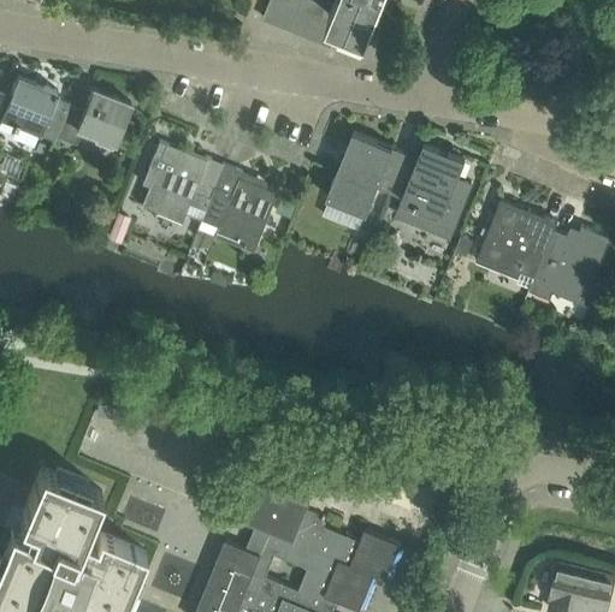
[(278,27),(288,0),(272,0),(264,21),(278,27)]
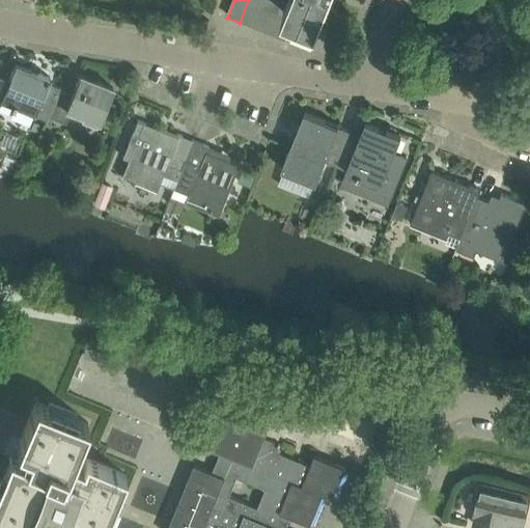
[(252,27),(261,3),(253,0),(248,0),(240,23),(252,27)]
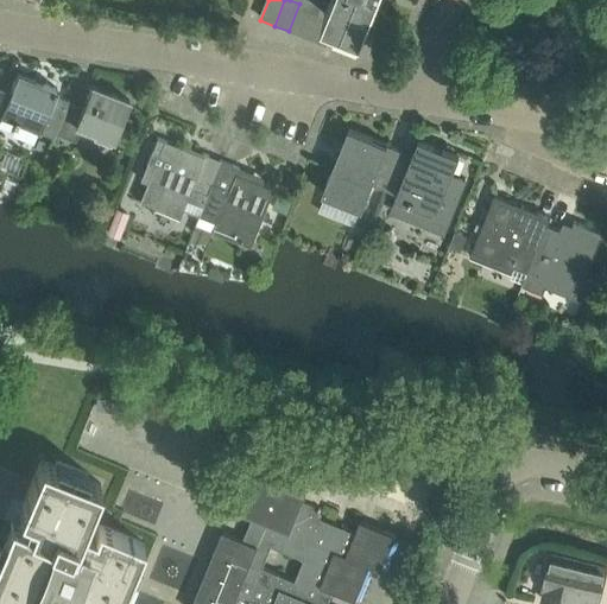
[(326,14),(330,0),(315,0),(313,8),(326,14)]
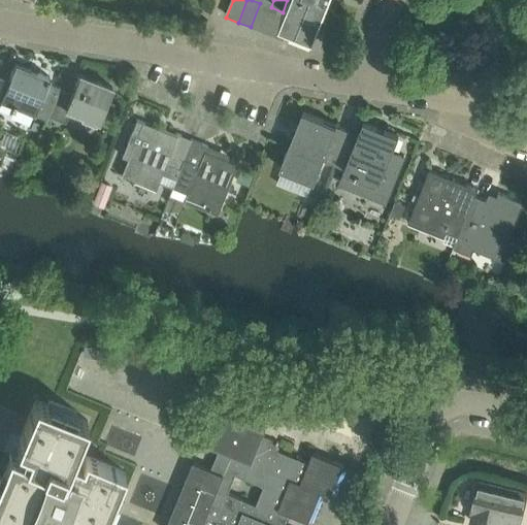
[(326,0),(287,0),(283,12),(294,17),(295,15),(317,25),(326,0)]
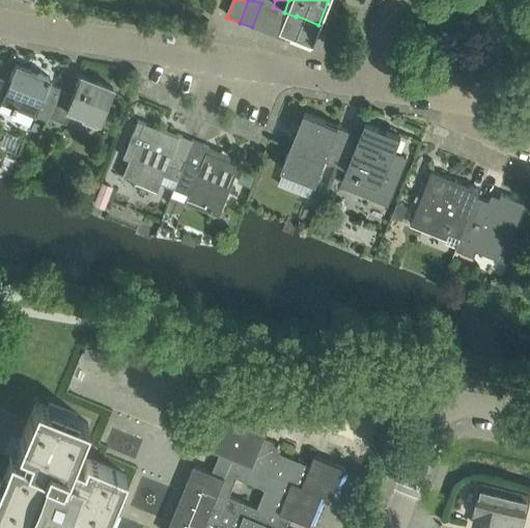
[(262,32),(273,7),(261,3),(252,27),(262,32)]
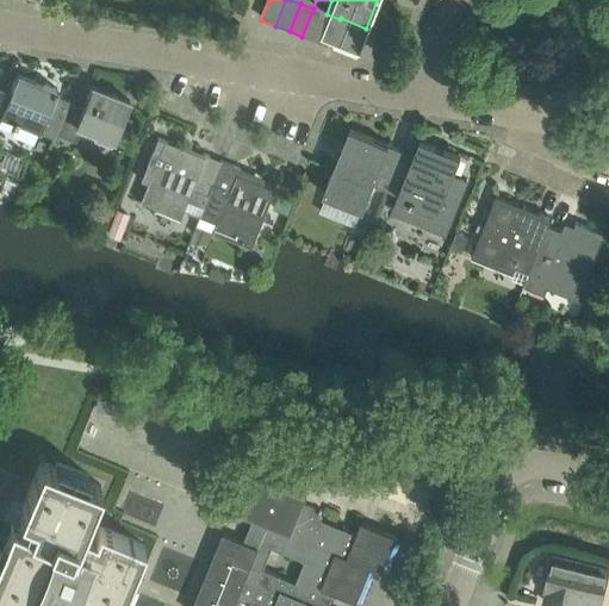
[(316,42),(327,14),(314,8),(302,37),(316,42)]
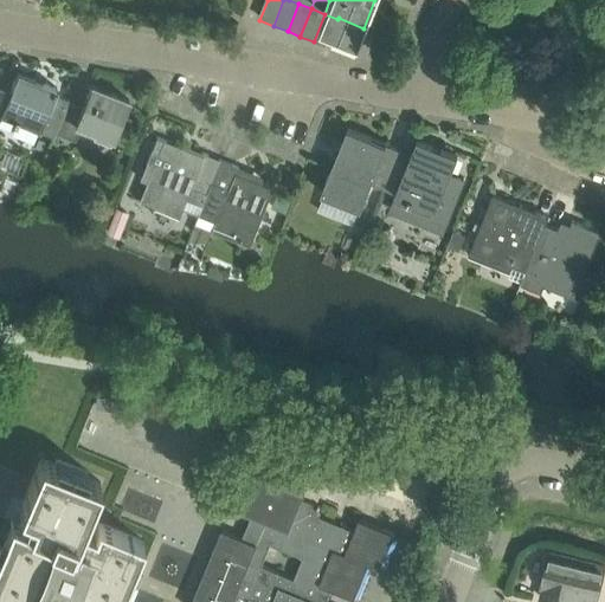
[(324,14),(314,41),(327,47),(338,19),(324,14)]
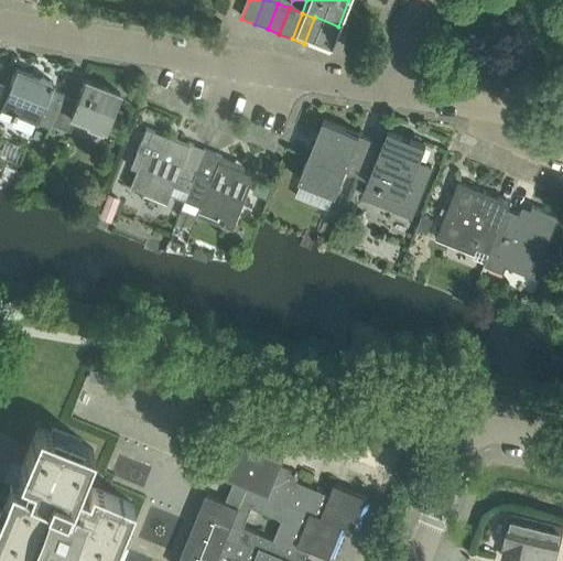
[(0,110),(49,130),(50,127),(53,118),(63,96),(50,90),(52,86),(14,71),(9,87),(0,83),(0,110)]
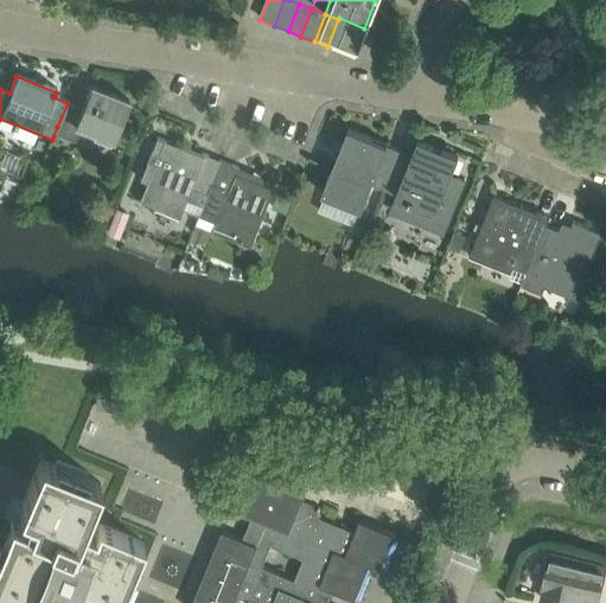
[(57,127),(53,136),(72,145),(78,129),(112,142),(127,103),(90,88),(82,109),(68,103),(64,109),(57,127)]
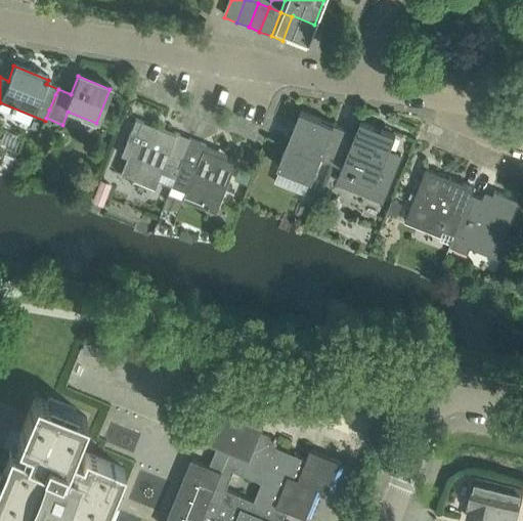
[(332,166),(345,132),(299,114),(276,169),(311,182),(319,161),(332,166)]
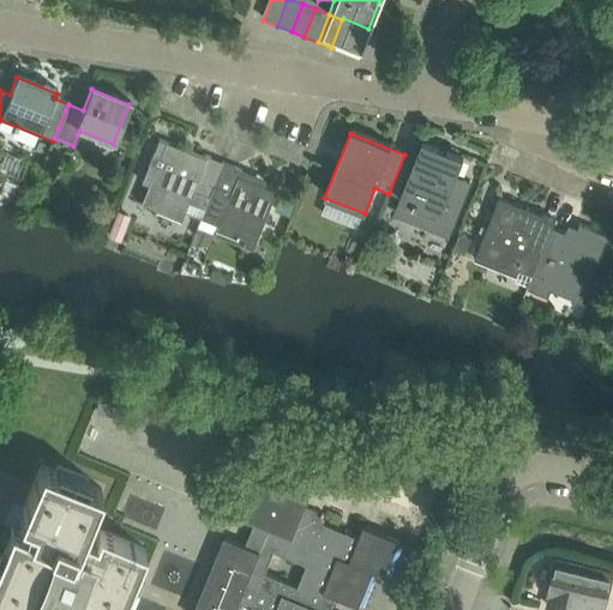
[(140,183),(148,186),(139,206),(180,222),(184,213),(199,219),(222,164),(204,157),(203,159),(158,140),(140,183)]
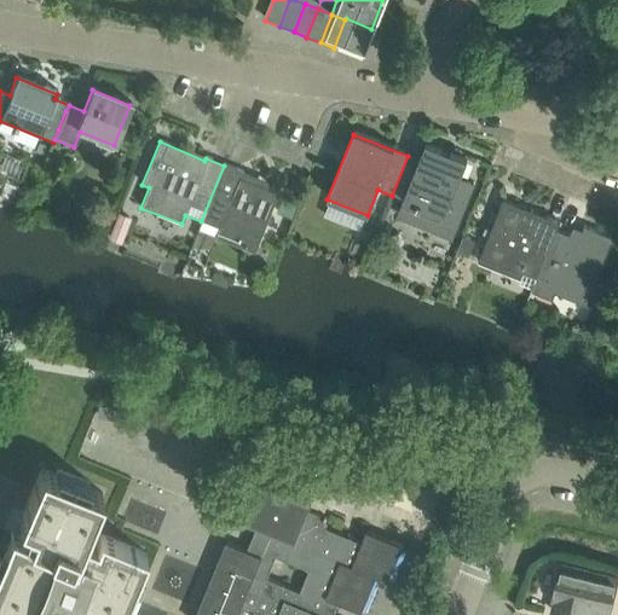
[(408,156),(392,196),(437,214),(431,227),(452,237),(473,185),(460,180),(467,161),(426,144),(420,161),(408,156)]
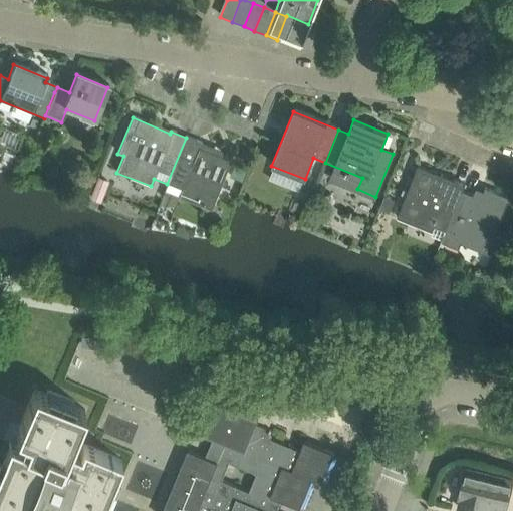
[(202,145),(186,138),(167,184),(182,190),(179,198),(210,211),(230,163),(199,151),(202,145)]
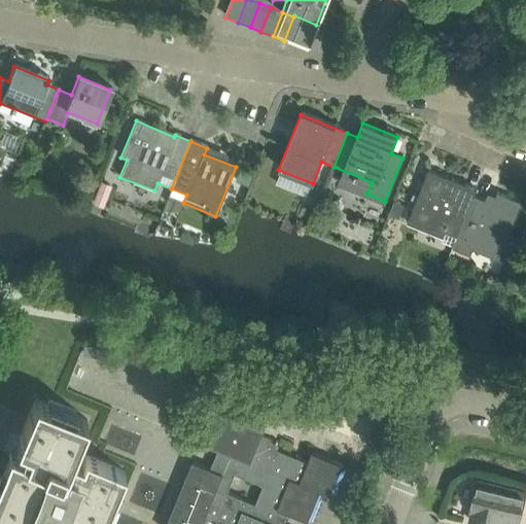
[(459,234),(472,199),(476,191),(428,172),(407,225),(443,240),(447,231),(458,236),(459,234)]
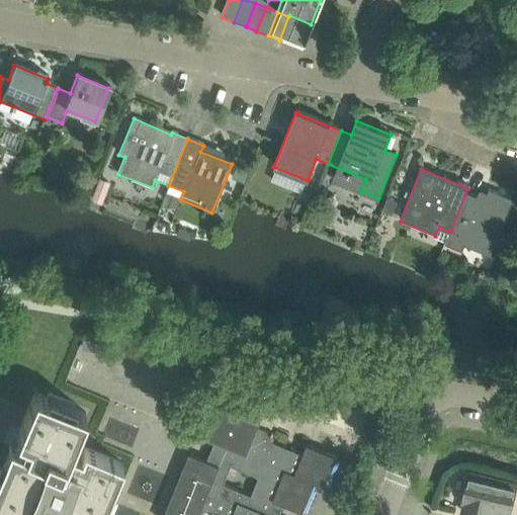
[(464,195),(451,230),(450,232),(445,246),(462,253),(464,247),(496,259),(503,241),(498,239),(513,201),(489,192),(485,202),(464,195)]
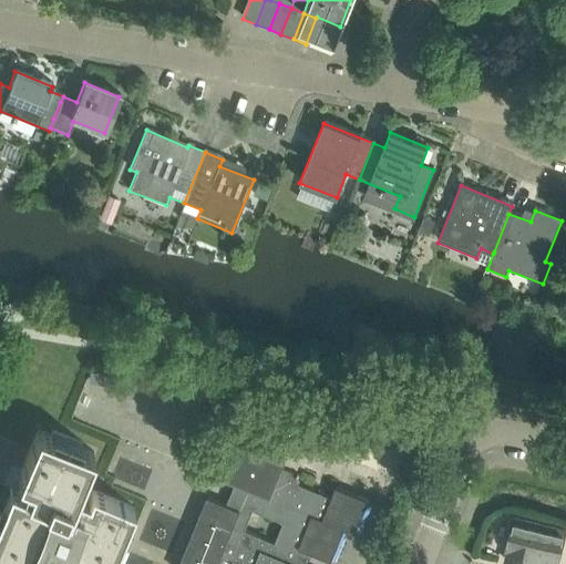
[(110,563),(133,510),(91,493),(86,501),(75,496),(92,454),(37,432),(17,482),(33,489),(29,499),(9,492),(0,514),(0,563),(110,563)]
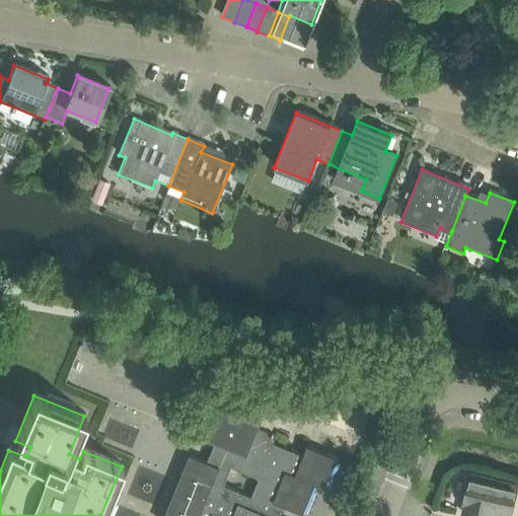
[(280,515),(283,509),(298,515),(304,515),(315,488),(324,492),(337,461),(307,449),(303,458),(273,445),(275,441),(257,434),(261,426),(220,410),(207,443),(215,446),(207,465),(189,458),(164,515),(280,515)]
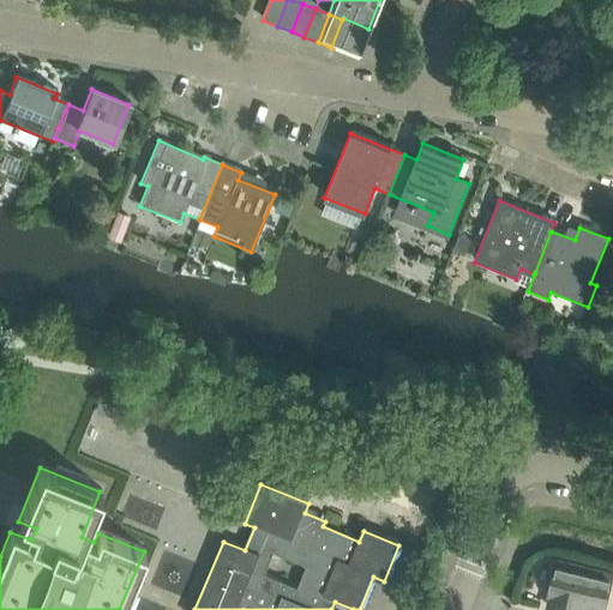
[(550,599),(547,609),(583,609),(583,608),(588,609),(605,609),(612,577),(557,563),(547,599),(550,599)]
